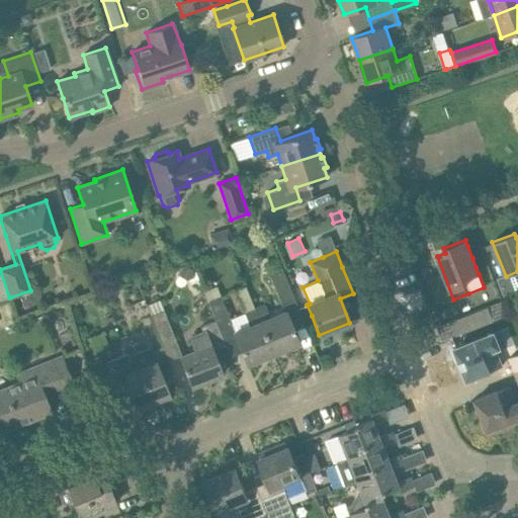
[(177,267),(181,276),(188,280),(195,276),(192,268),(185,265),(177,267)]
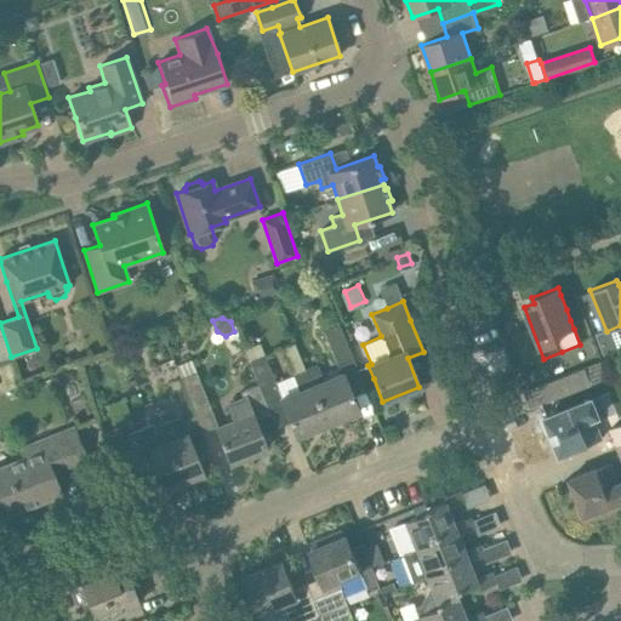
[(305,370),(326,423),(358,411),(349,392),(364,386),(339,325),(324,331),(341,372),(323,380),(317,365),(306,370),(305,370)]
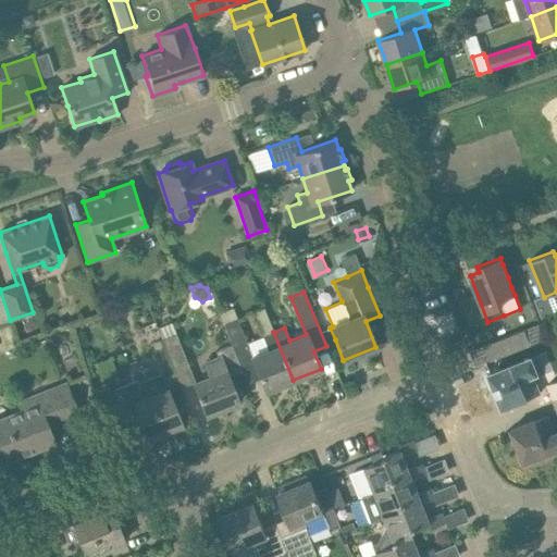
[(108,298),(98,301),(102,312),(112,309),(108,298)]
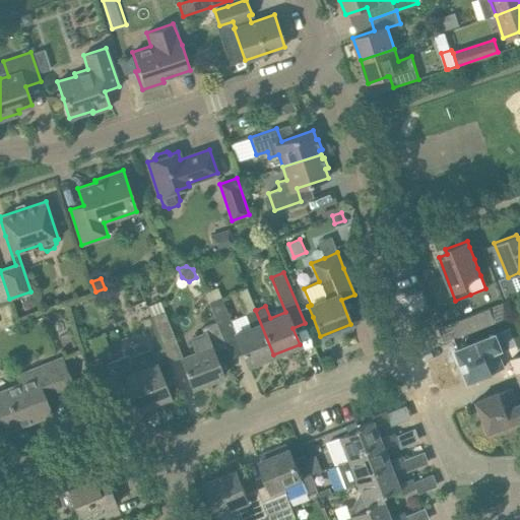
[(243,353),(248,366),(273,354),(255,310),(256,310),(247,286),(236,291),(245,315),(231,321),(217,286),(204,293),(216,322),(220,331),(226,346),(231,358),(243,353)]
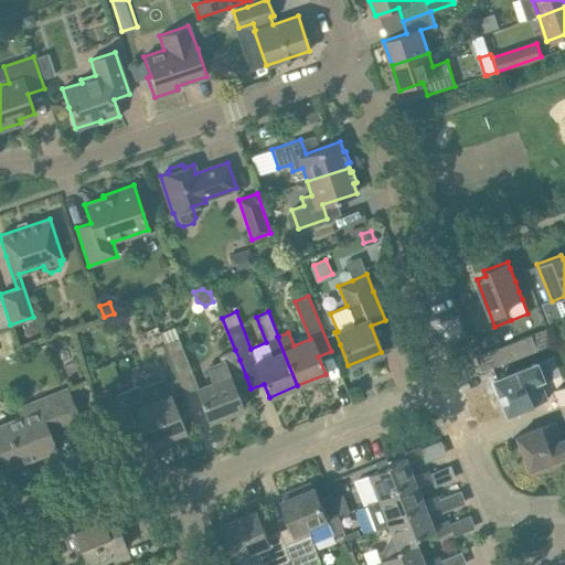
[(497,365),(518,358),(537,349),(532,334),(491,351),(497,365)]
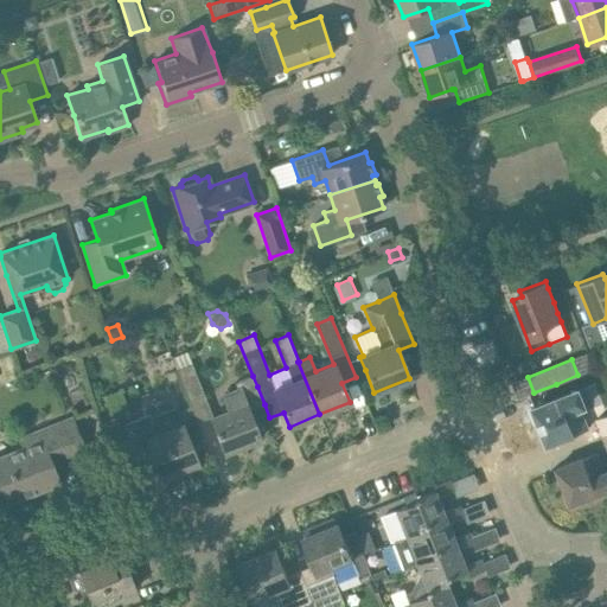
[(177,370),(189,401),(204,394),(192,364),(177,370)]
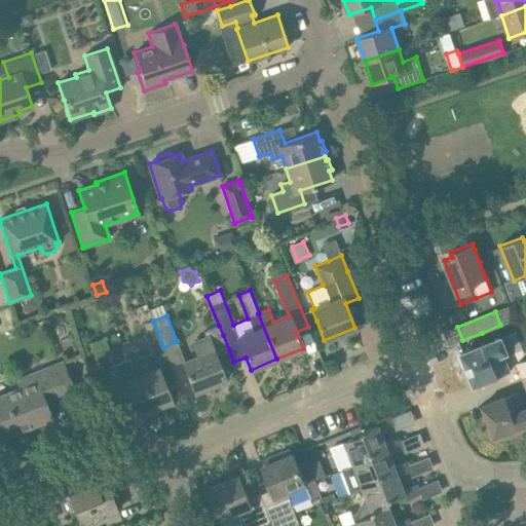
[(9,323),(0,317),(0,329),(5,331),(14,328),(12,321),(9,323)]
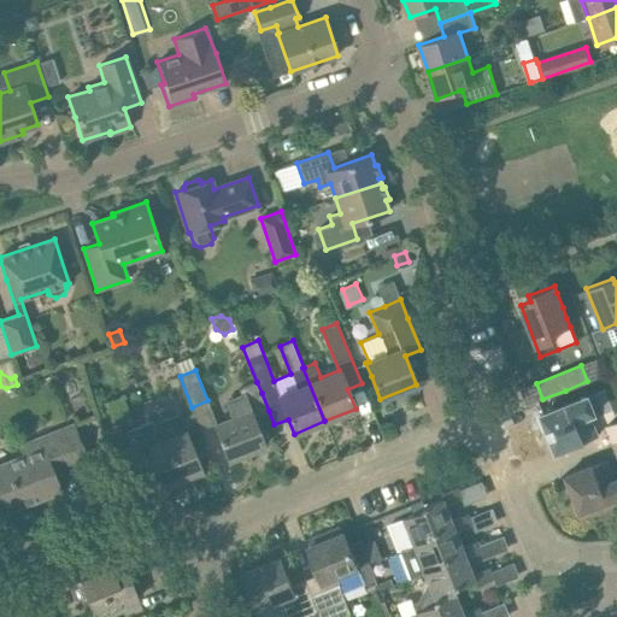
[(228,459),(264,446),(252,417),(269,411),(262,393),(257,382),(239,389),(241,395),(225,401),(231,417),(213,424),(228,459)]
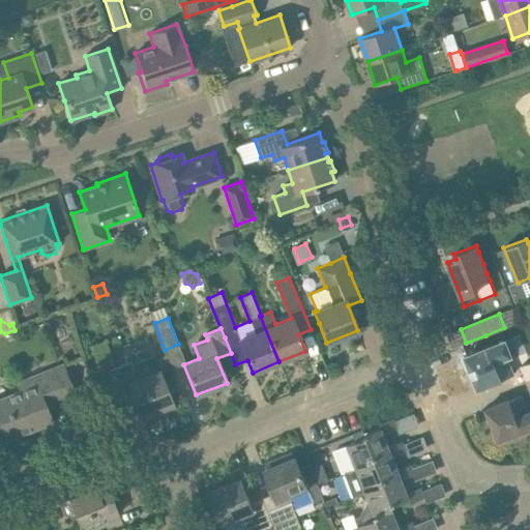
[(477,389),(497,382),(501,380),(501,379),(512,374),(506,357),(511,355),(505,341),(465,356),(477,389)]
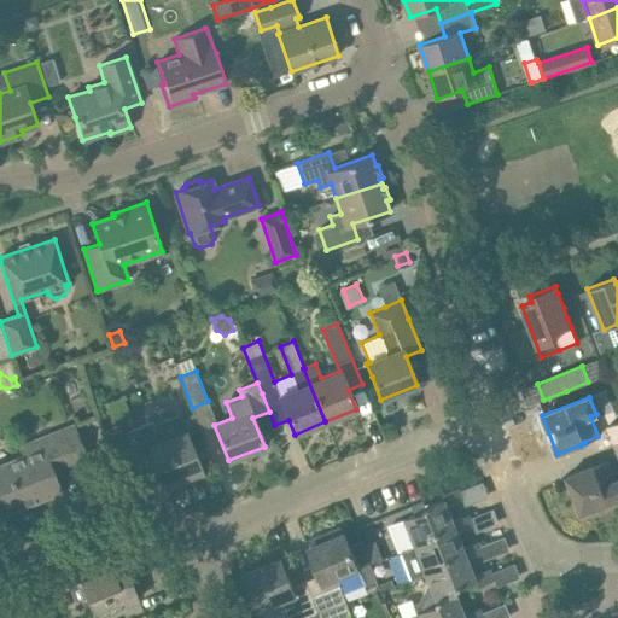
[(200,472),(178,415),(155,424),(153,421),(126,432),(138,460),(152,454),(165,487),(200,472)]
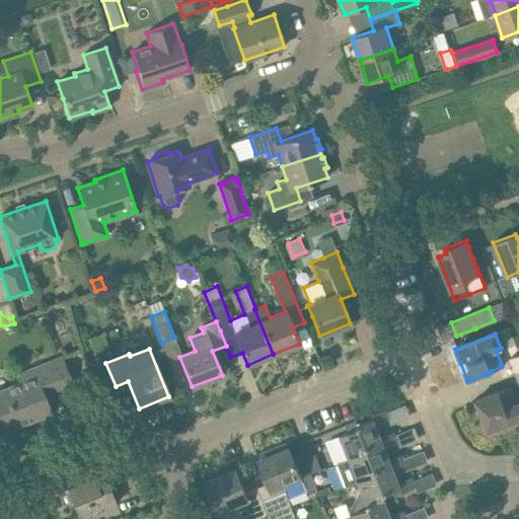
[(516,373),(518,371),(518,354),(510,358),(516,373)]
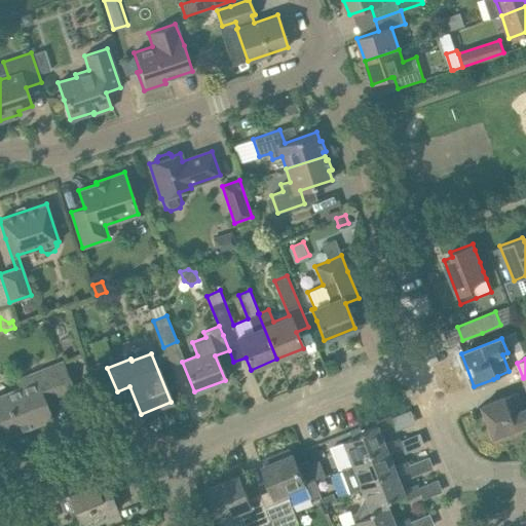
[(0,396),(0,436),(1,438),(33,425),(32,422),(38,420),(39,422),(50,418),(48,411),(46,412),(44,406),(45,406),(43,400),(72,387),(61,362),(17,380),(21,387),(0,396)]
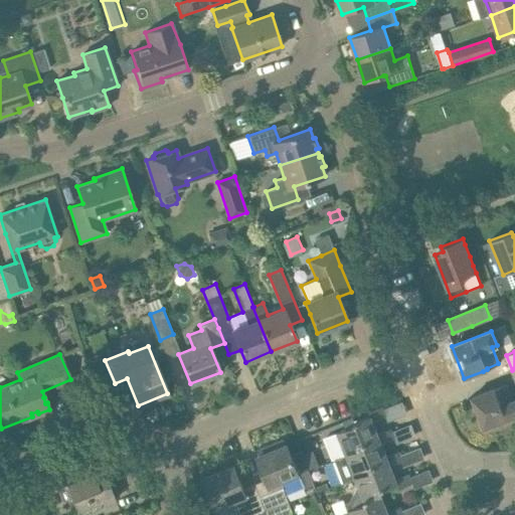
[(106,371),(99,354),(87,358),(94,375),(106,371)]
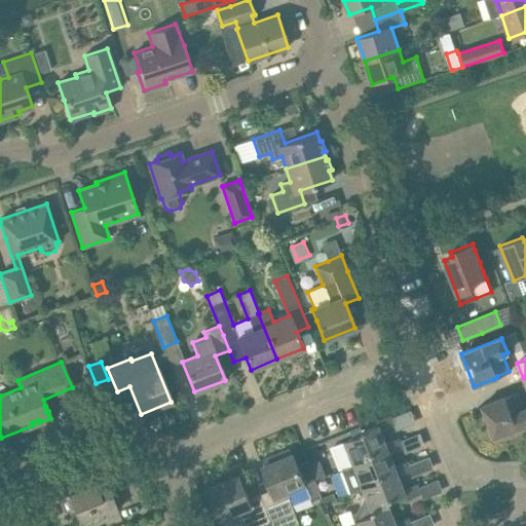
[(525,424),(525,407),(524,409),(518,392),(505,397),(505,396),(482,405),(494,438),(525,424)]
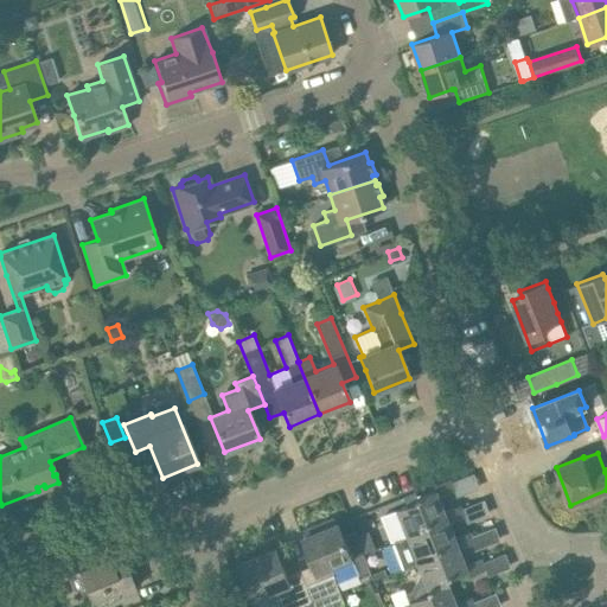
[(417,497),(419,502),(408,506),(397,510),(384,516),(395,543),(409,538),(430,530),(428,525),(448,518),(446,511),(439,496),(454,490),(449,479),(434,485),(436,490),(417,497)]
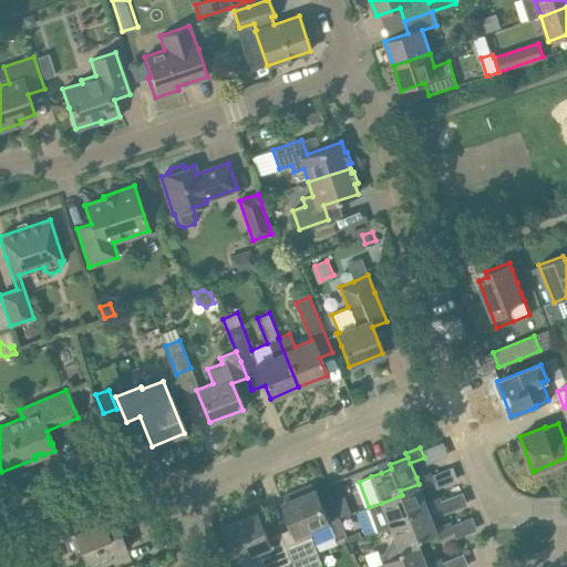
[(389,461),(379,465),(381,473),(391,468),(390,464),(389,461)]
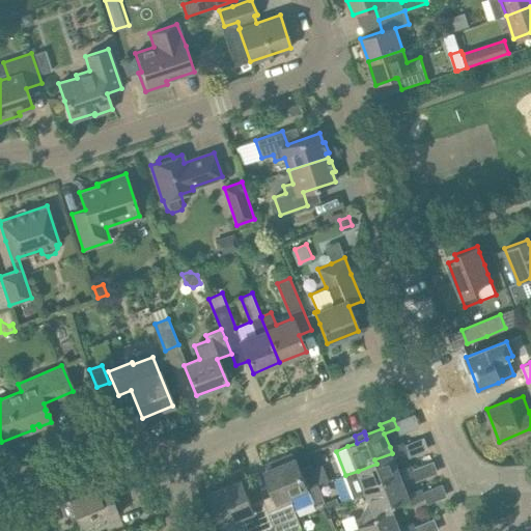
[(402,442),(390,447),(392,453),(374,459),(376,464),(358,471),(345,475),(354,497),(366,492),(366,494),(385,486),(384,482),(401,476),(398,470),(393,456),(407,451),(402,442)]
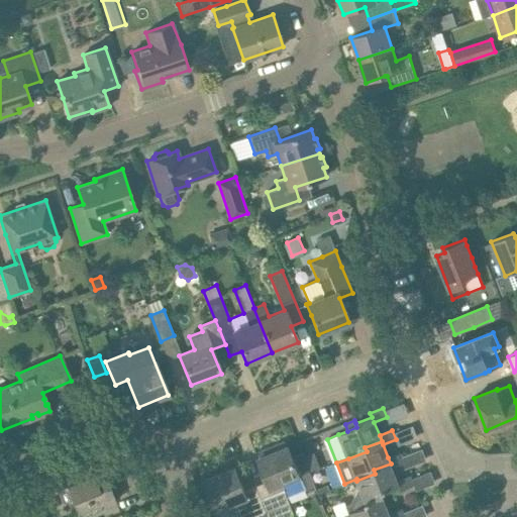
[(268,481),(256,486),(267,512),(269,516),(288,516),(294,514),(282,484),(297,477),(303,490),(315,485),(302,452),(293,456),(288,446),(259,458),(268,481)]
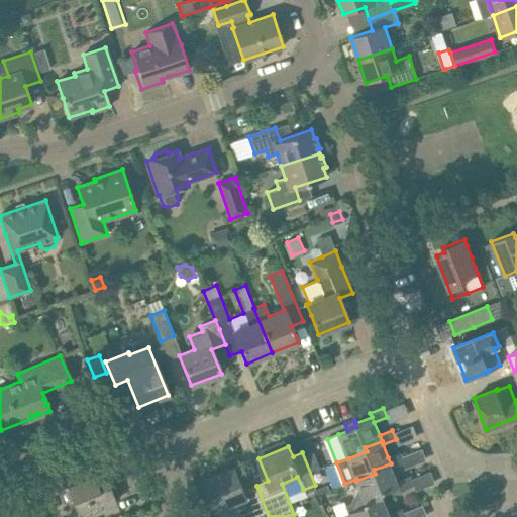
[(356,481),(359,488),(350,503),(345,505),(348,512),(367,505),(366,502),(383,496),(385,496),(384,492),(399,486),(397,481),(392,468),(405,462),(401,452),(388,457),(391,463),(374,470),(375,474),(356,481)]
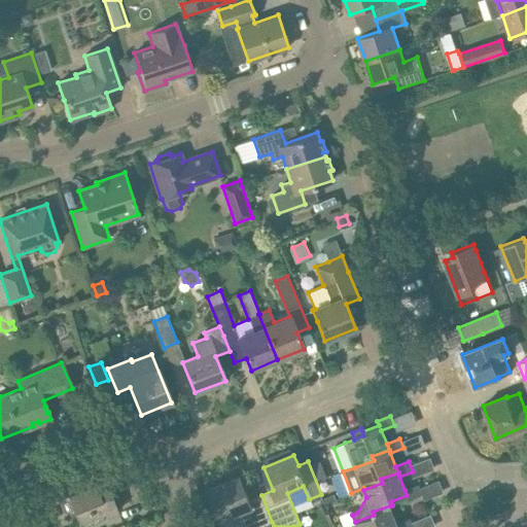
[(246,526),(257,526),(259,526),(272,522),(261,495),(249,499),(240,477),(208,490),(220,520),(240,512),(246,526)]
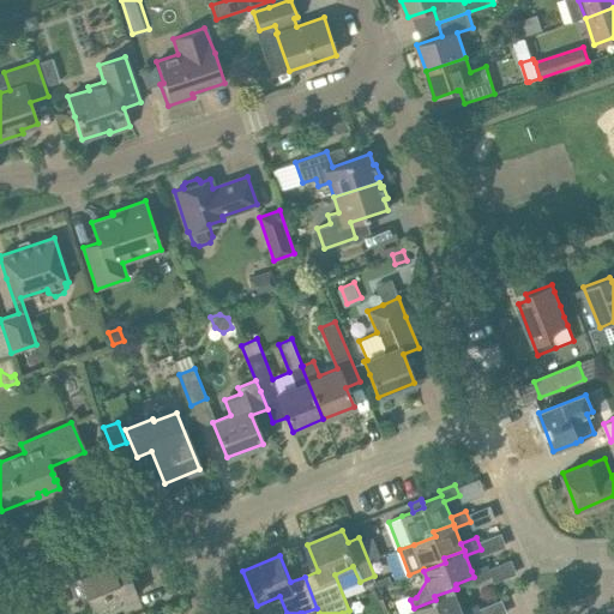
[(79,577),(88,600),(91,609),(122,596),(124,601),(137,595),(126,569),(125,569),(121,563),(124,561),(122,560),(79,577)]
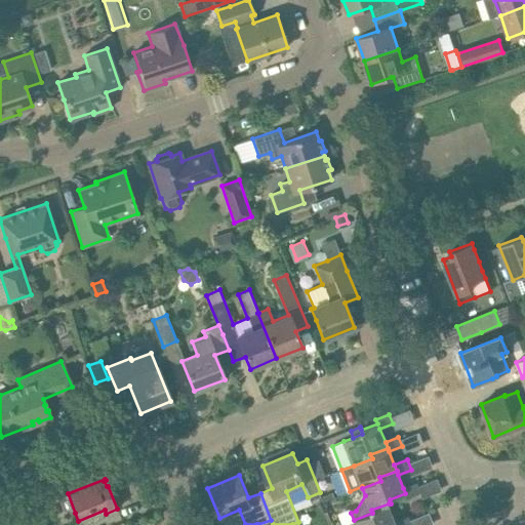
[(420,492),(416,483),(403,488),(405,493),(407,497),(420,492)]
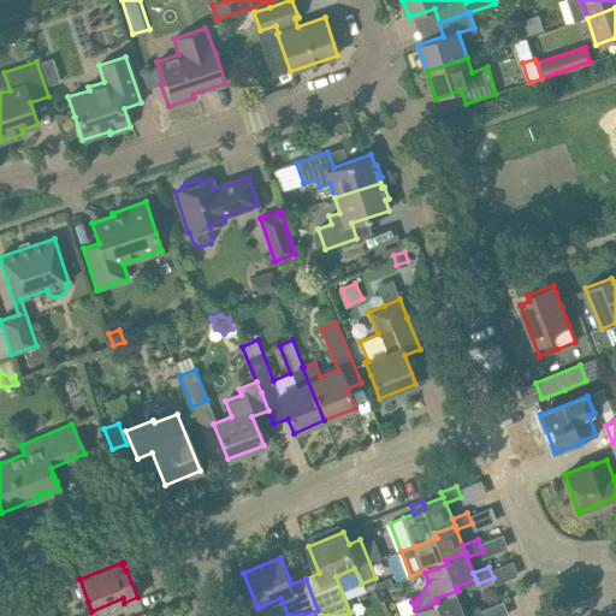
[(415,610),(416,615),(465,615),(465,612),(456,591),(436,598),(437,602),(415,610)]
